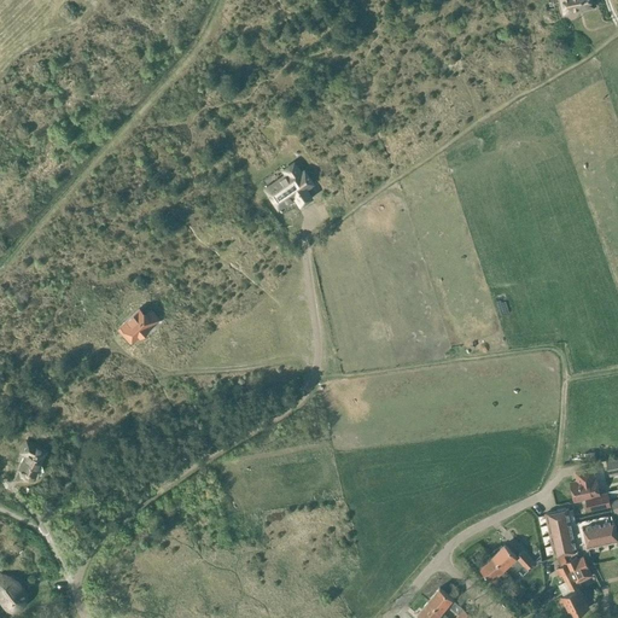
[(560,0),(564,13),(578,10),(578,9),(593,5),(592,0),(560,0)]
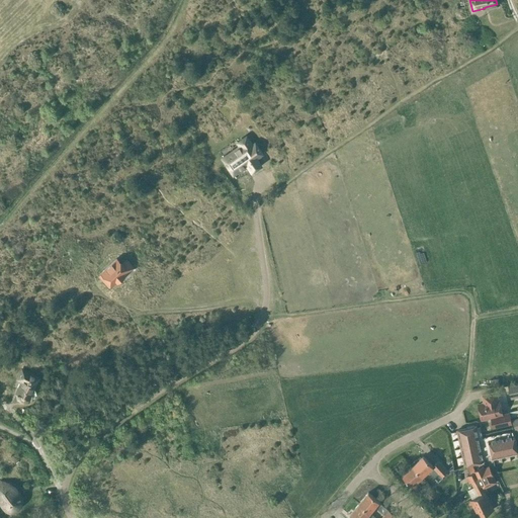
[(237,143),(240,146),(222,158),(233,173),(246,164),(251,170),(259,165),(254,158),(260,154),(254,144),(251,146),(245,138),(237,143)]
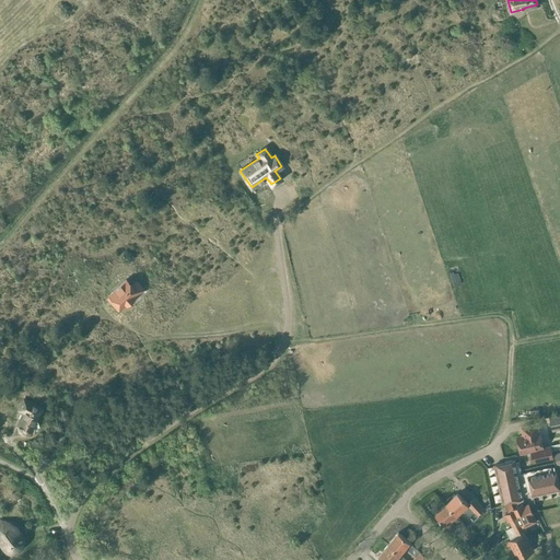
[(128,305),(133,300),(131,299),(143,288),(137,281),(131,287),(126,280),(105,299),(117,312),(126,303),(128,305)]
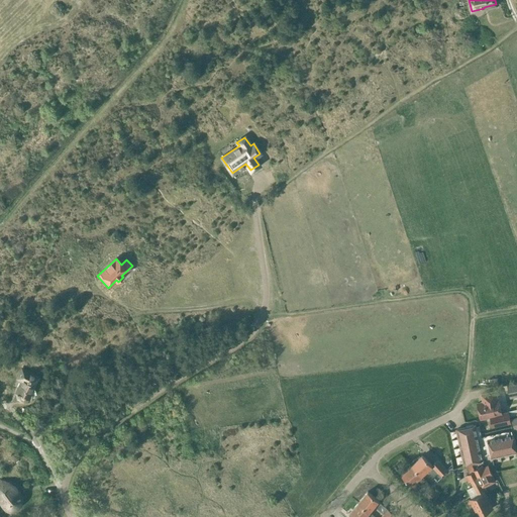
[(36,377),(26,372),(19,369),(14,379),(21,382),(16,392),(18,396),(22,398),(26,397),(36,377)]
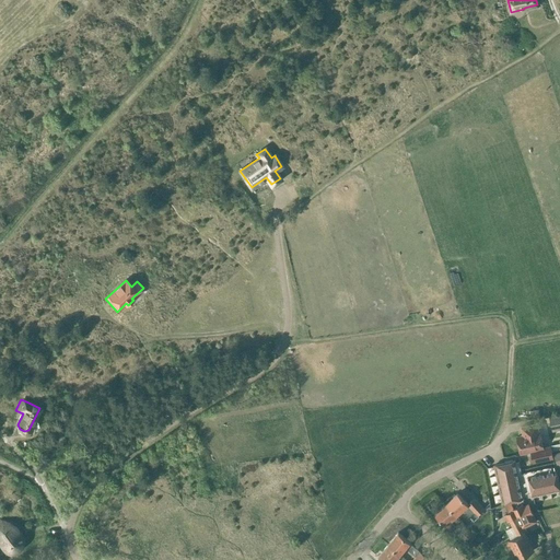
[(163,416),(171,411),(164,400),(156,405),(163,416)]
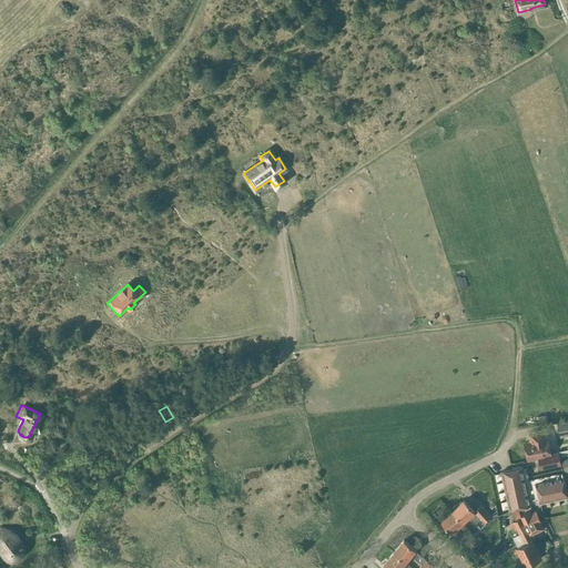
[(567,419),(556,424),(558,436),(567,434),(567,419)]
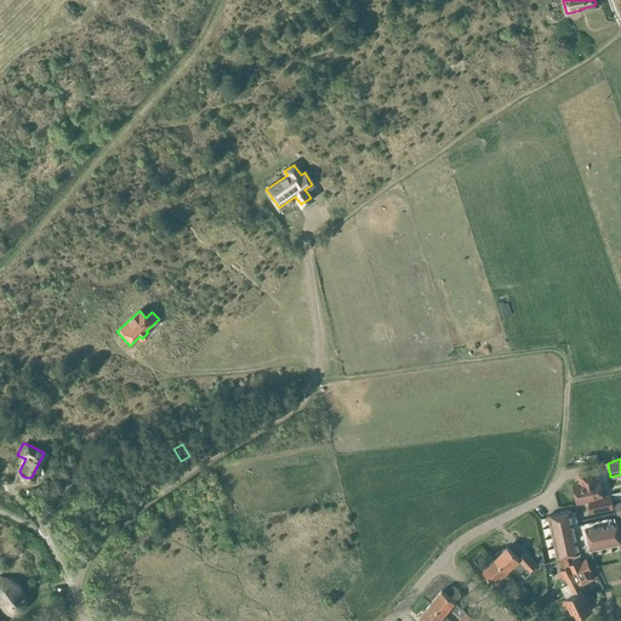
[(579,484),(573,485),(576,505),(588,501),(591,513),(613,508),(610,495),(602,497),(598,480),(597,480),(594,471),(576,474),(579,484)]
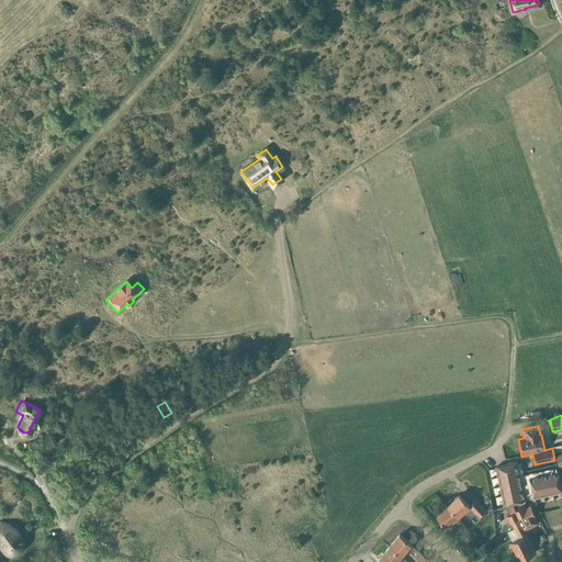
[(505,506),(525,501),(516,463),(495,469),(505,506)]
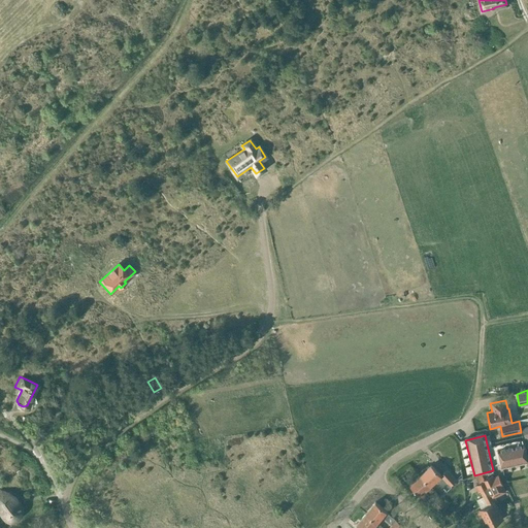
[(502,468),(527,462),(527,460),(524,442),(493,451),(496,466),(501,465),(502,468)]
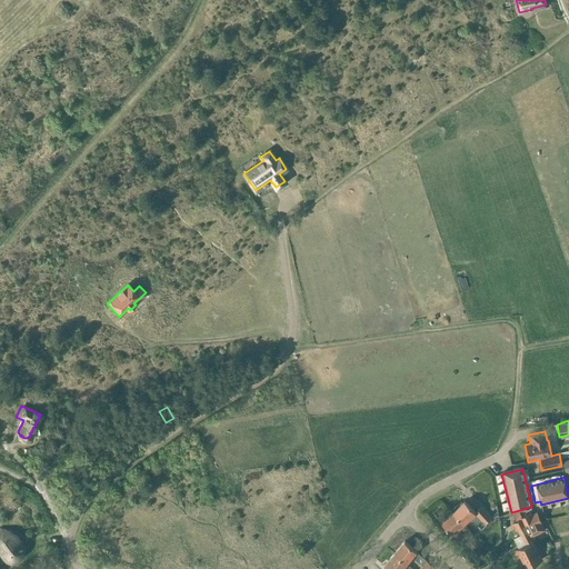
[(465,501),(453,511),(465,523),(470,518),(477,525),(481,520),(485,525),(492,518),(481,507),(476,512),(465,501)]
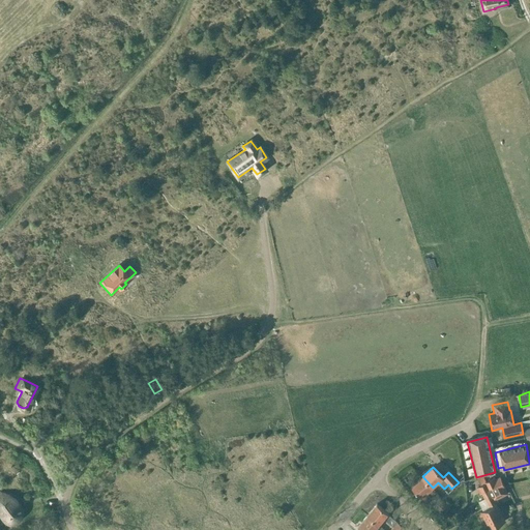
[(422,476),(411,487),(421,498),(421,497),(425,502),(431,498),(427,493),(433,488),(422,476)]
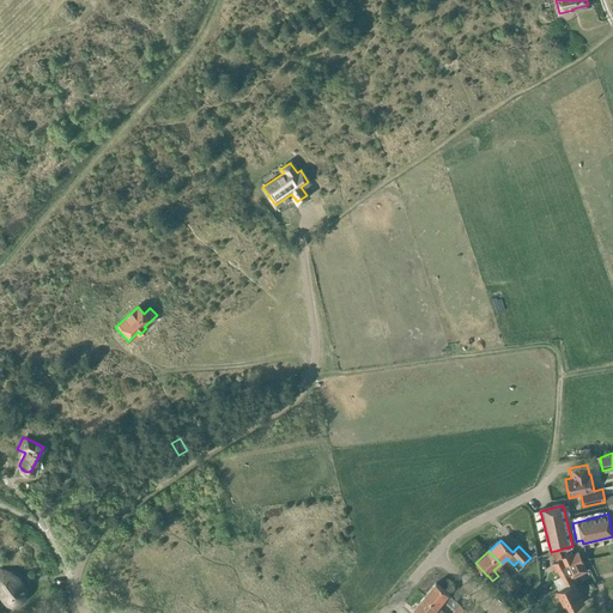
[(572,552),(562,558),(562,559),(569,572),(572,578),(575,577),(588,571),(578,552),(574,554),(572,552)]
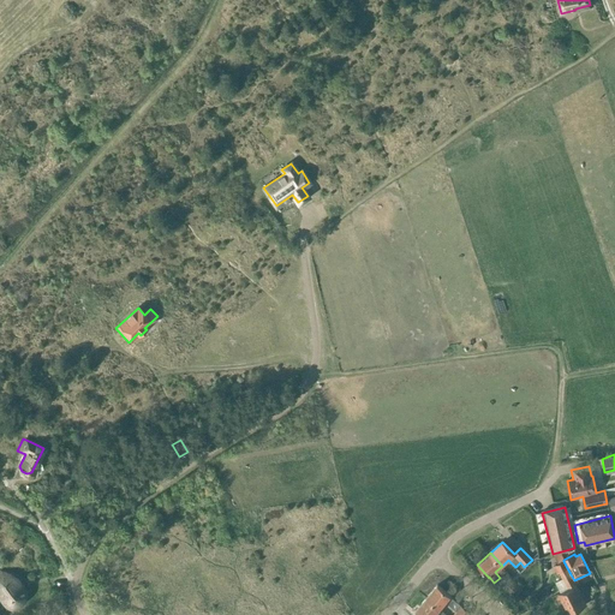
[(561,557),(544,566),(554,585),(560,583),(565,591),(559,593),(568,613),(585,605),(580,595),(581,593),(578,585),(579,585),(577,579),(574,580),(571,574),(563,561),(563,560),(561,557)]
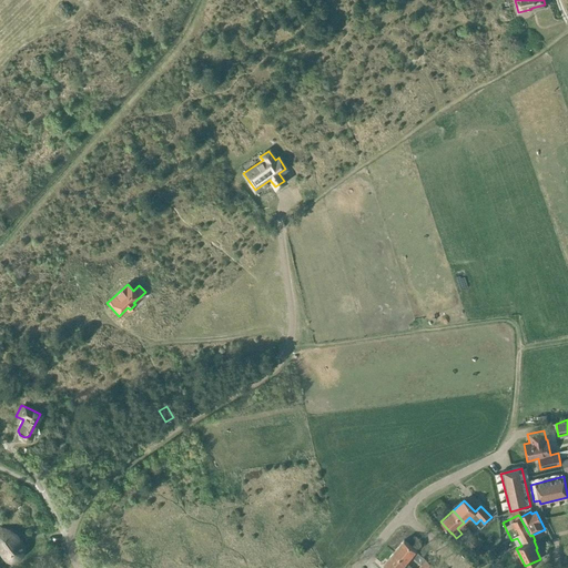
[(21,555),(23,551),(22,545),(20,541),(16,537),(13,538),(10,531),(3,535),(0,527),(0,551),(1,555),(4,553),(10,563),(17,558),(21,555)]
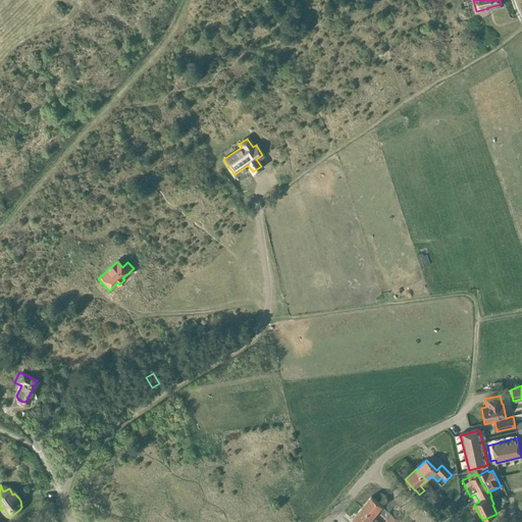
[(442,500),(434,491),(427,500),(435,507),(442,500)]
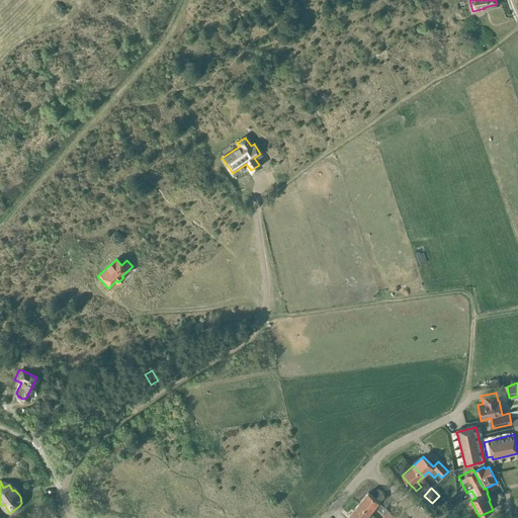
[(394,517),(396,517),(378,503),(379,502),(368,493),(359,504),(370,513),(375,507),(384,515),(381,517),(394,517)]
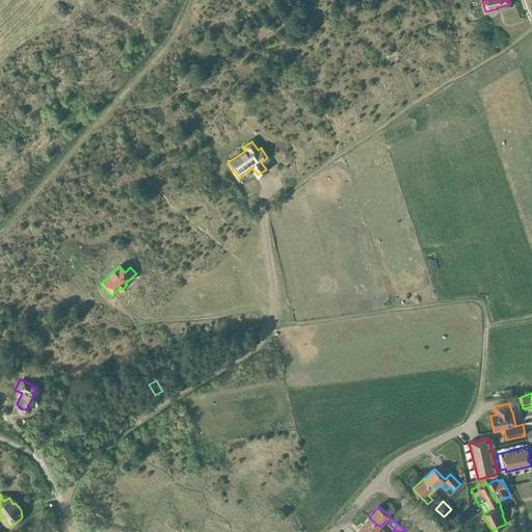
[(455,509),(448,516),(454,522),(460,513),(455,509)]
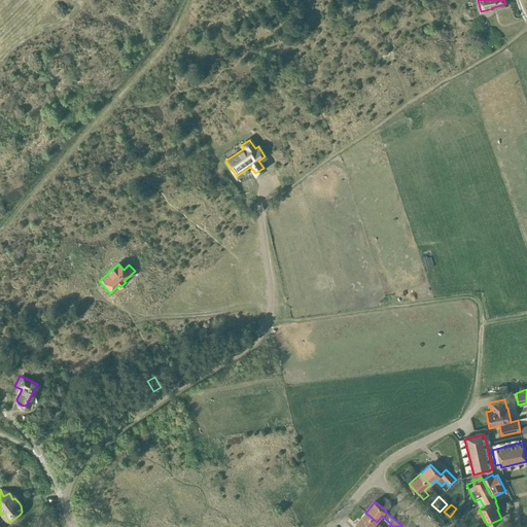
[(372,526),(377,522),(365,513),(356,523),(359,526),(372,526)]
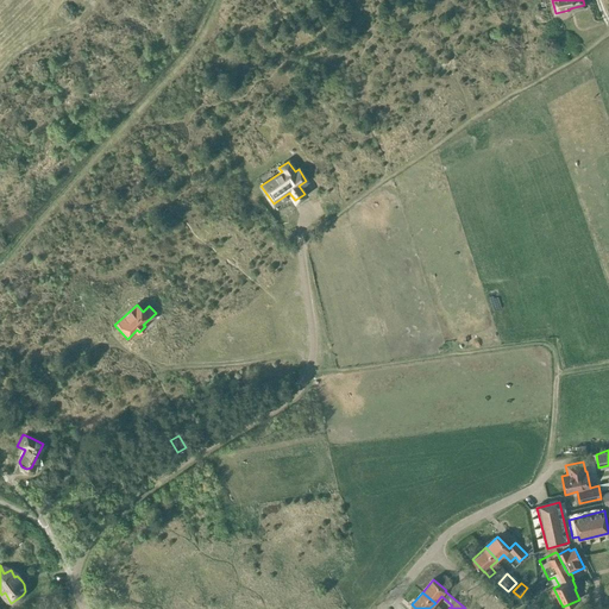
All buildings are outlined.
